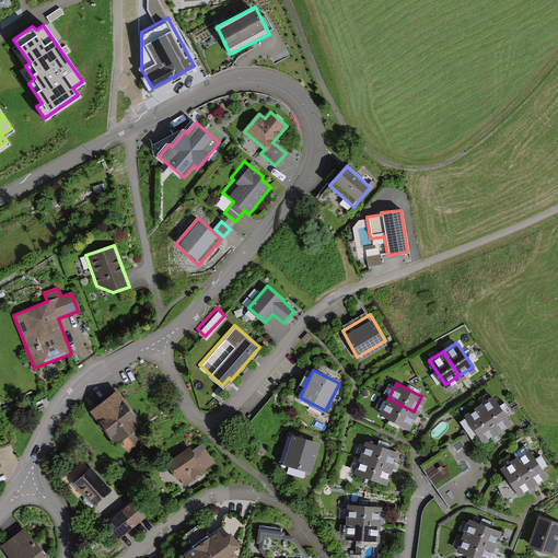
[(148,436),(139,425),(142,423),(117,390),(90,409),(115,443),(119,440),(127,451),(148,436)]
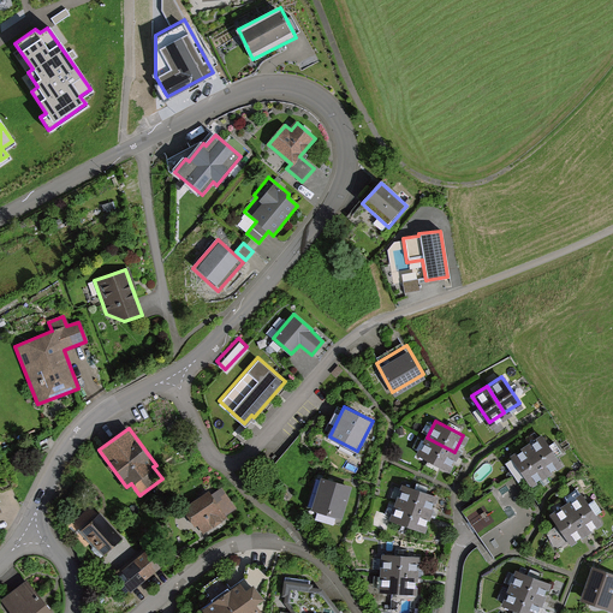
[(545,471),(559,462),(540,433),(525,442),(545,471)]
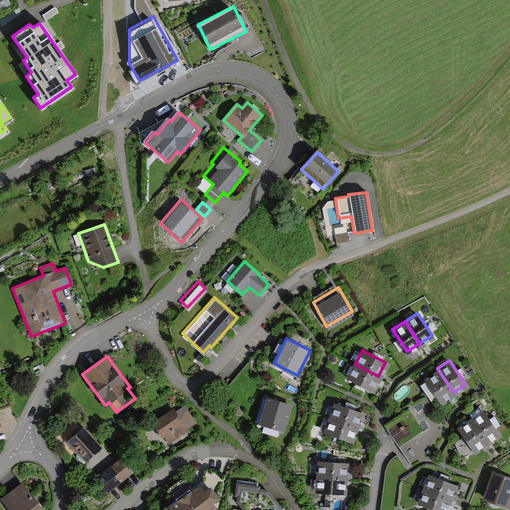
[(371,390),(378,376),(355,364),(347,377),(371,390)]
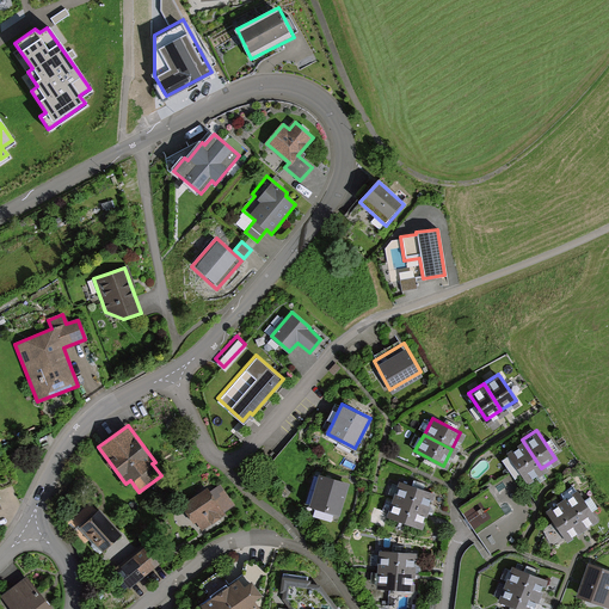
[(527,478),(541,468),(522,440),(508,450),(527,478)]
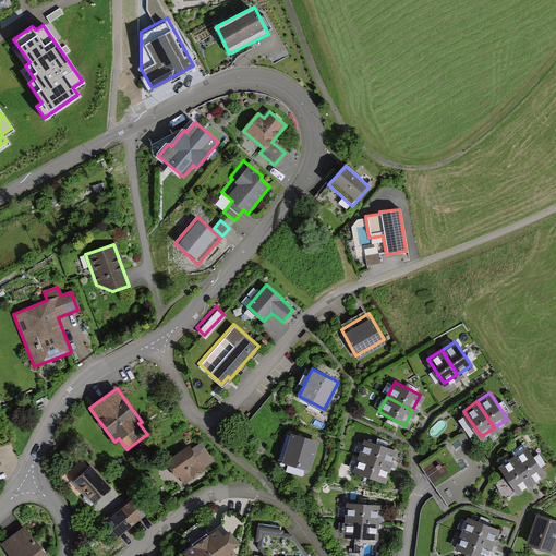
[(312,469),(318,442),(290,435),(283,462),(312,469)]
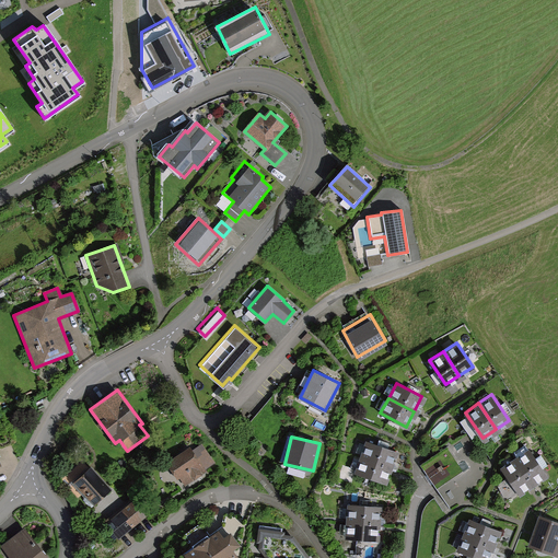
[(368,440),(362,454),(388,465),(394,450),(368,440)]
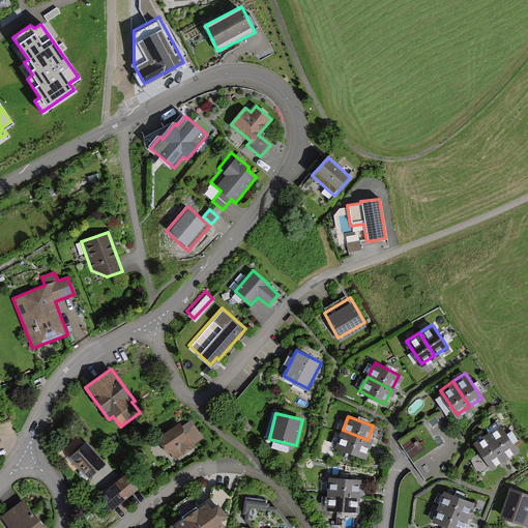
[(192,423),(186,428),(182,421),(159,437),(174,458),(202,439),(192,423)]
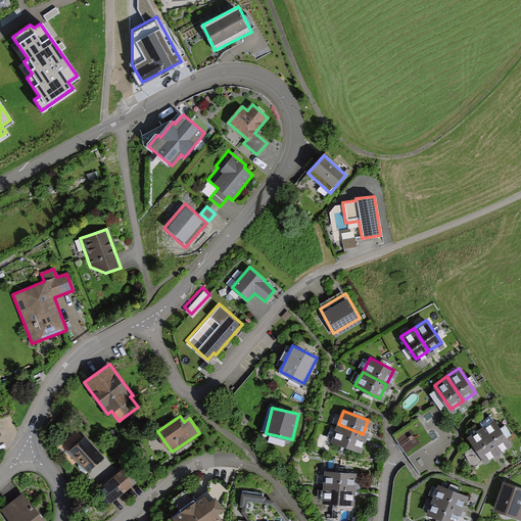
[(496,452),(510,442),(492,419),(480,427),(496,452)]
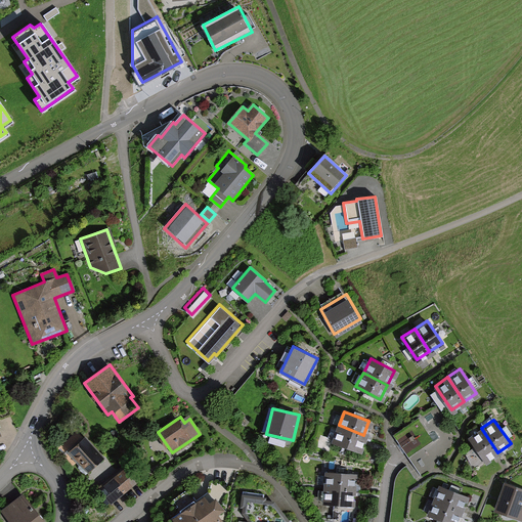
[(357,450),(363,435),(339,425),(333,440),(357,450)]
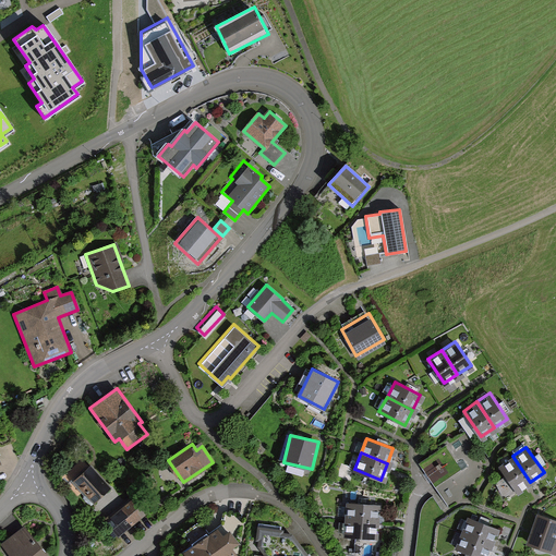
[(517,491),(530,482),(512,456),(498,466),(517,491)]
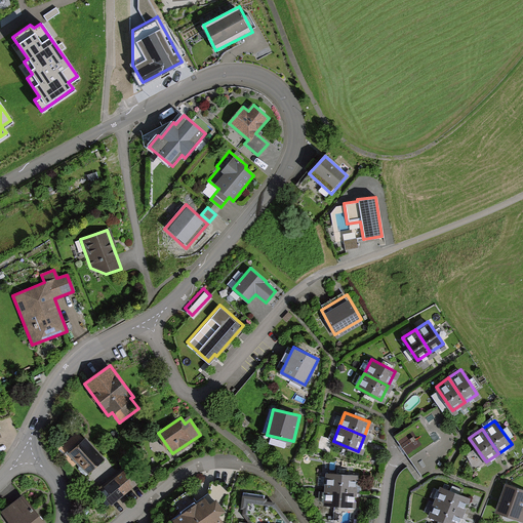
[(82,440),(76,433),(61,445),(74,463),(77,460),(86,473),(104,459),(86,437),(82,440)]
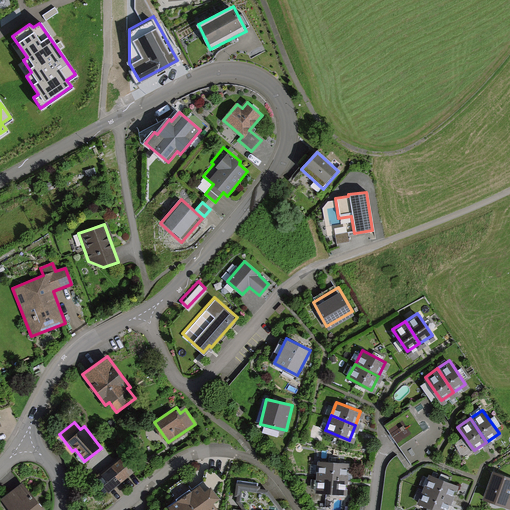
[(108,492),(134,471),(123,457),(96,477),(108,492)]
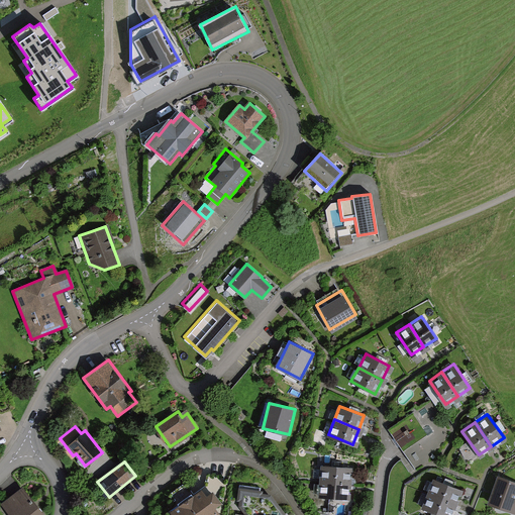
[(347,481),(349,466),(322,464),(321,479),(347,481)]
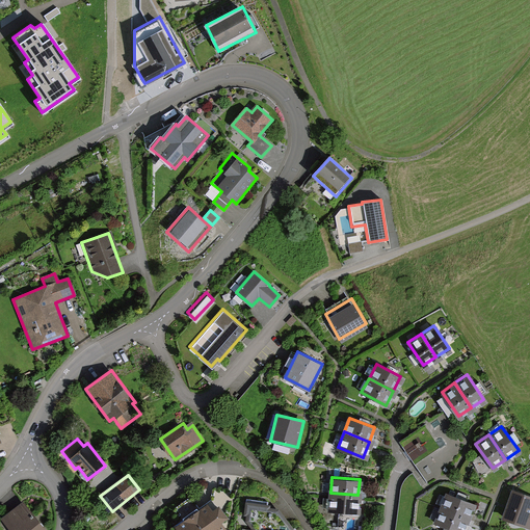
[(529,526),(529,513),(529,509),(529,493),(510,485),(499,514),(529,526)]
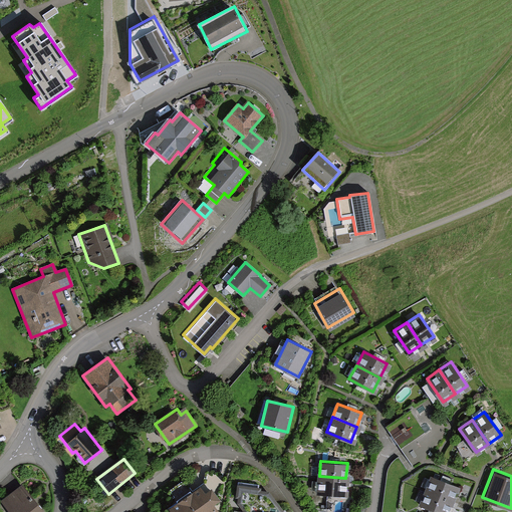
[(208,472),(203,477),(211,484),(215,480),(208,472)]
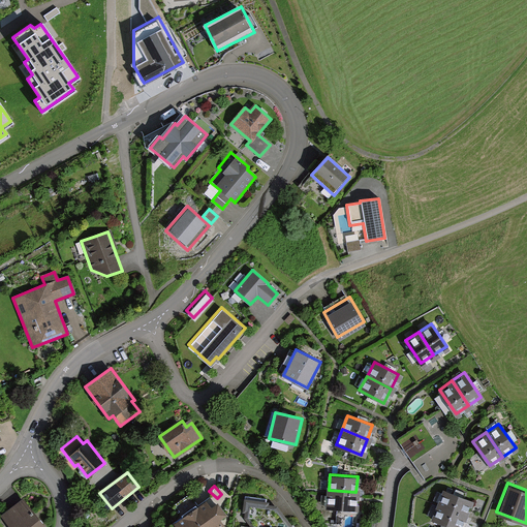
[(464,514),(469,499),(443,489),(438,504),(464,514)]
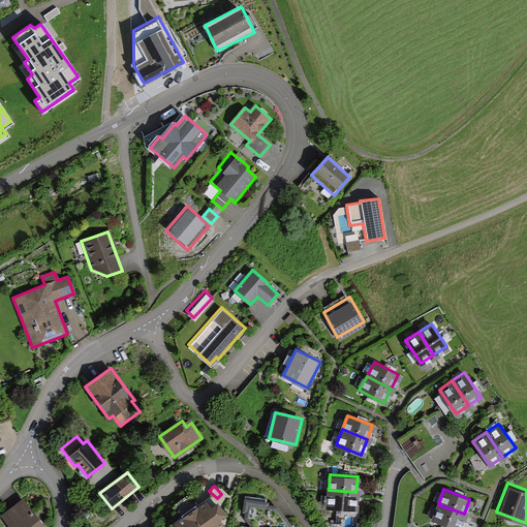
[(354,507),(355,492),(329,490),(327,505),(354,507)]
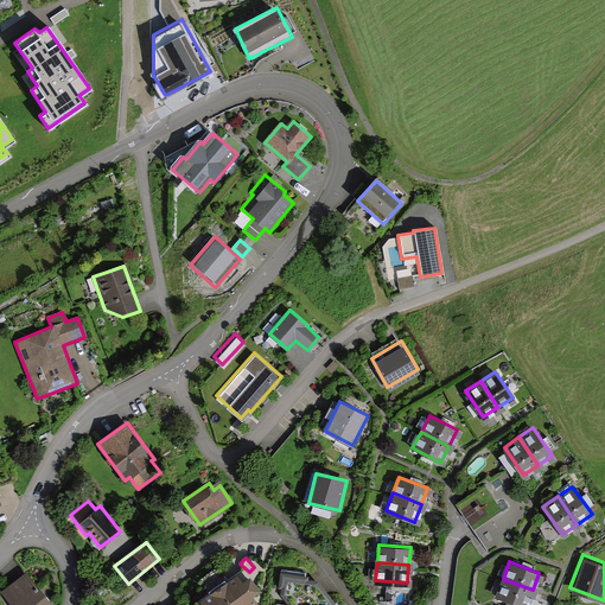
[(335,604),(316,583),(310,581),(303,572),(281,568),(278,591),(288,604),(335,604)]
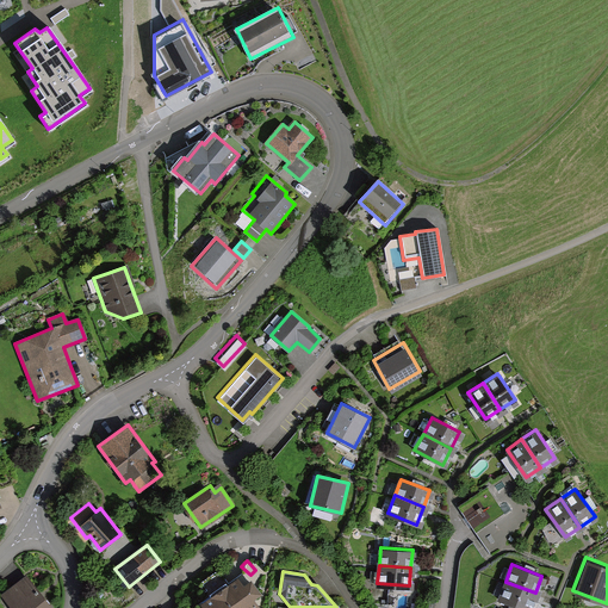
[(25,572),(0,591),(0,594),(11,607),(47,607),(51,605),(25,572)]
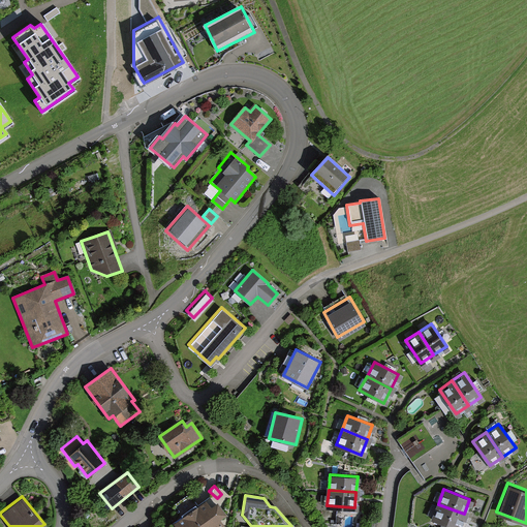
[(220,526),(224,525),(220,518),(227,513),(219,501),(212,505),(208,499),(174,522),(177,526),(220,526)]
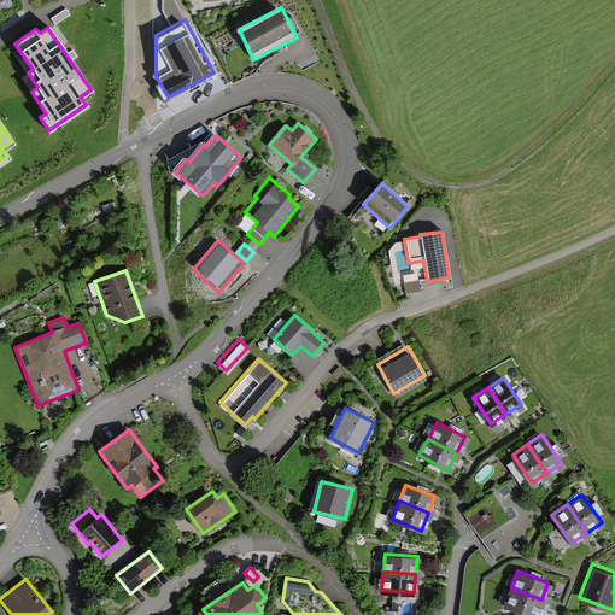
[(528,614),(534,614),(542,599),(511,589),(504,605),(528,614)]
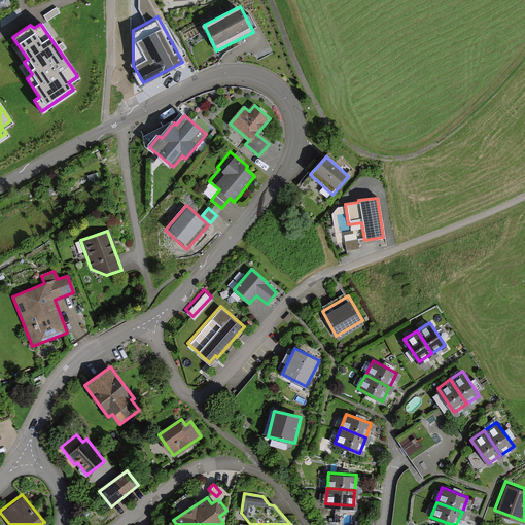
All buildings are outlined.
